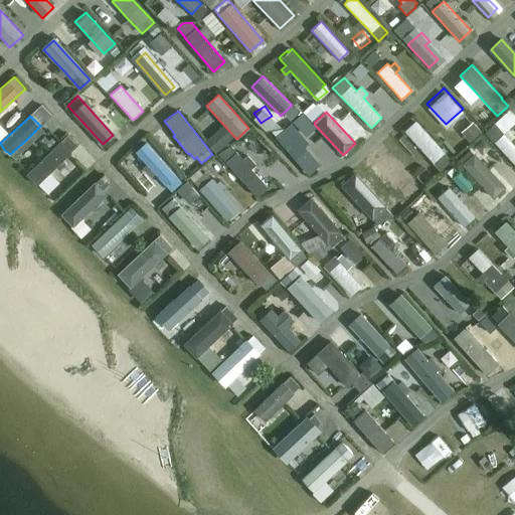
[(458,128),(467,139),(480,130),(471,118),(458,128)]
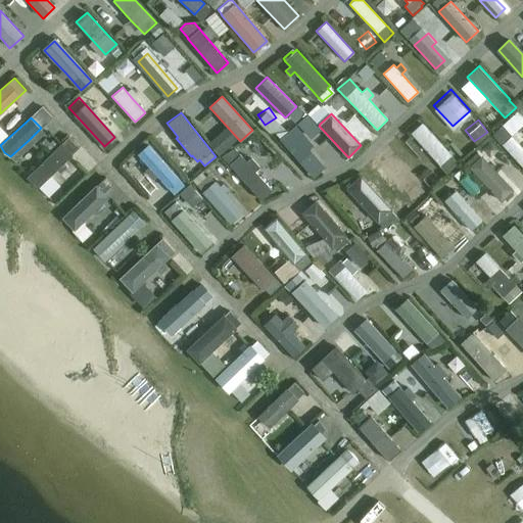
[(422,123),(411,133),(447,174),(459,162),(422,123)]
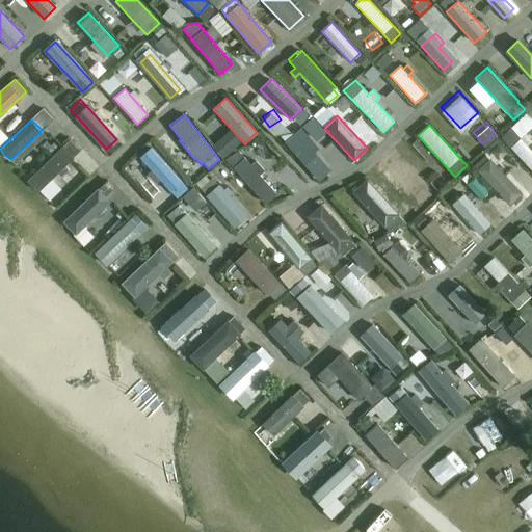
[(515,130),(505,139),(511,145),(521,136),(515,130)]
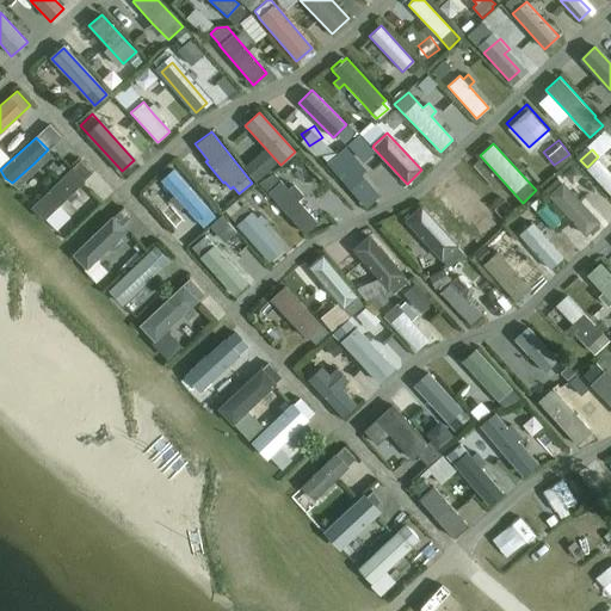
[(366,207),(378,196),(359,174),(365,170),(355,156),(349,161),(347,160),(335,171),(366,207)]
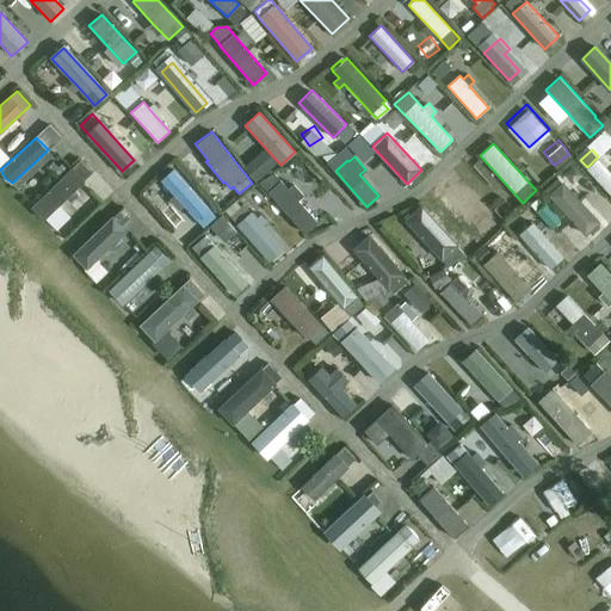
[(92,172),(80,159),(31,207),(43,220),(45,218),(60,205),(67,197),(74,191),(85,180),(84,180),(92,172)]
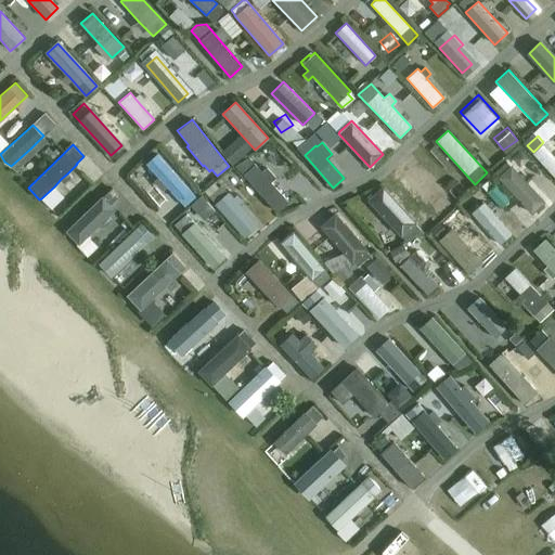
[(145,164),(157,177),(166,186),(184,206),(195,196),(157,153),(145,164)]
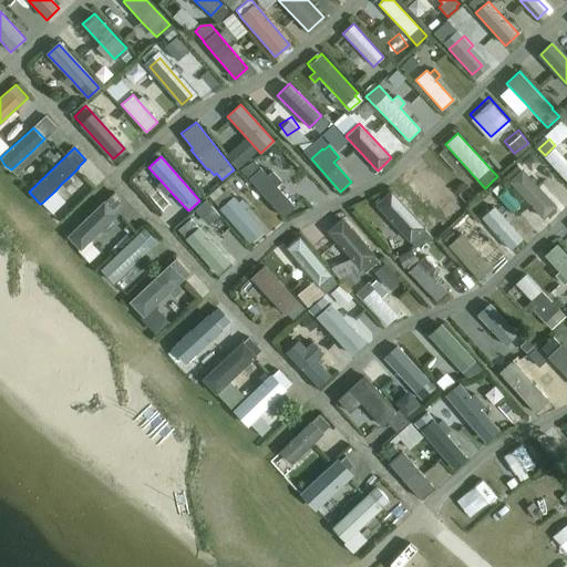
[(284,217),(295,206),(276,185),(281,181),(272,169),(267,175),(254,161),(240,168),(284,217)]
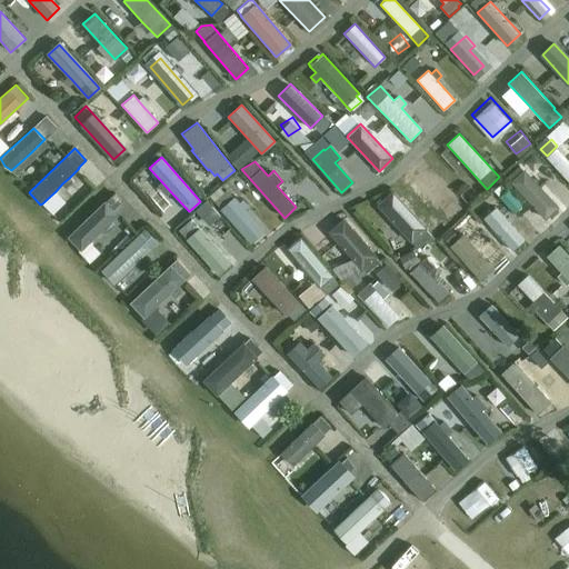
[(546,219),(558,207),(519,165),(507,176),(546,219)]
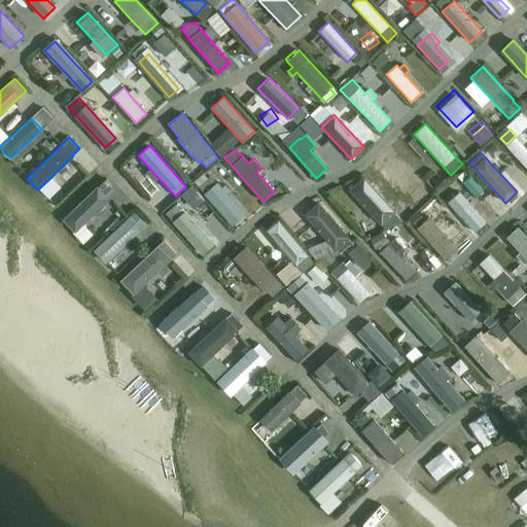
[(394,156),(386,165),(399,178),(394,182),(403,192),(409,188),(409,189),(418,181),(394,156)]
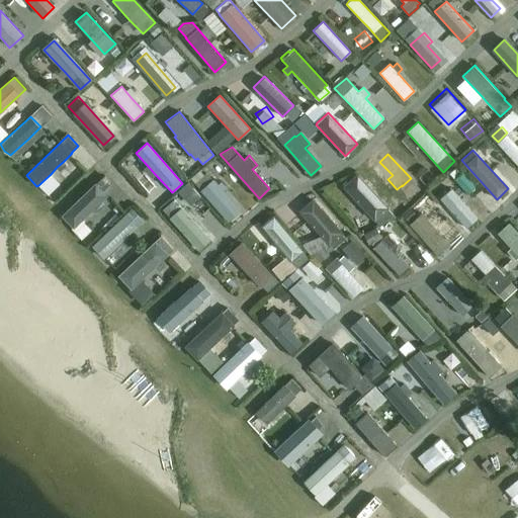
[(458,166),(449,174),(454,179),(463,171),(458,166)]
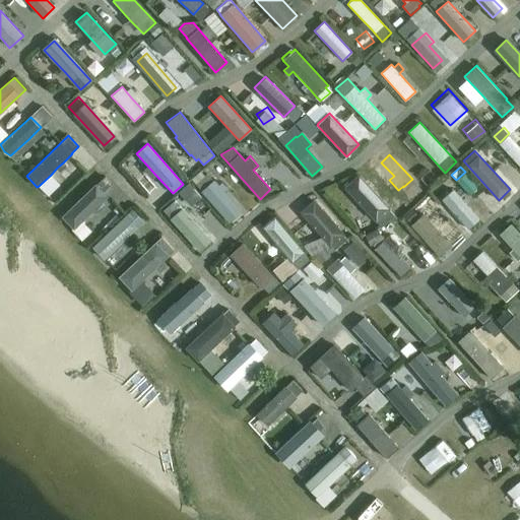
[(230,221),(242,210),(223,190),(218,185),(213,179),(213,180),(207,173),(195,184),(230,221)]
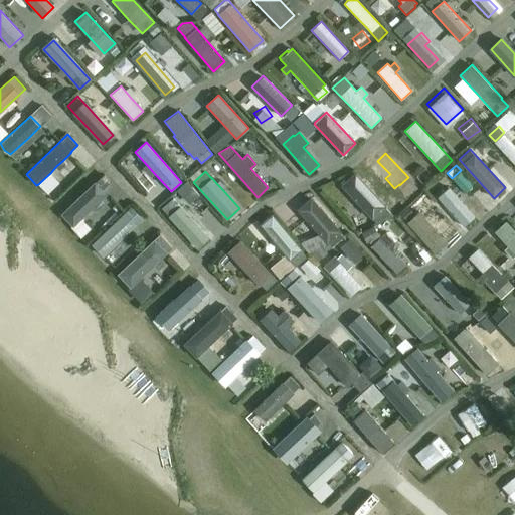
[(355,172),(341,185),(372,220),(373,219),(376,223),(393,216),(385,208),(386,207),(355,172)]
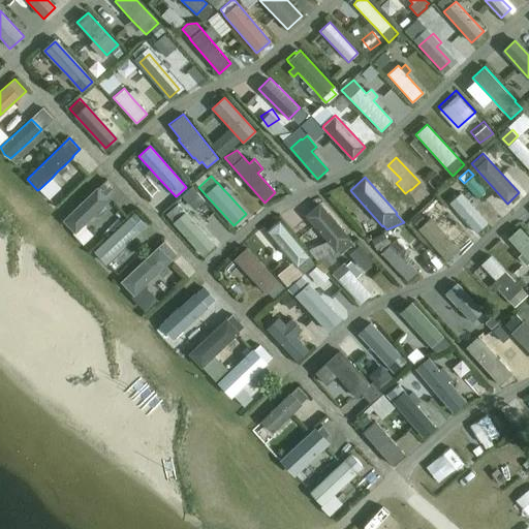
[(74,232),(95,213),(103,206),(110,199),(105,195),(115,186),(107,179),(98,188),(97,187),(62,220),(74,232)]
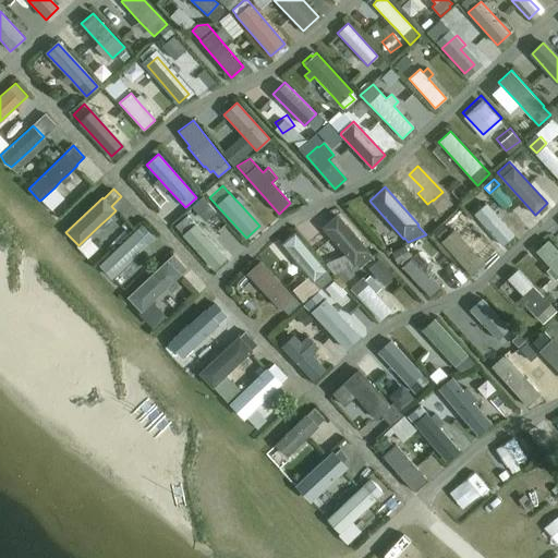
[(502,245),(514,234),(486,203),(474,214),(502,245)]
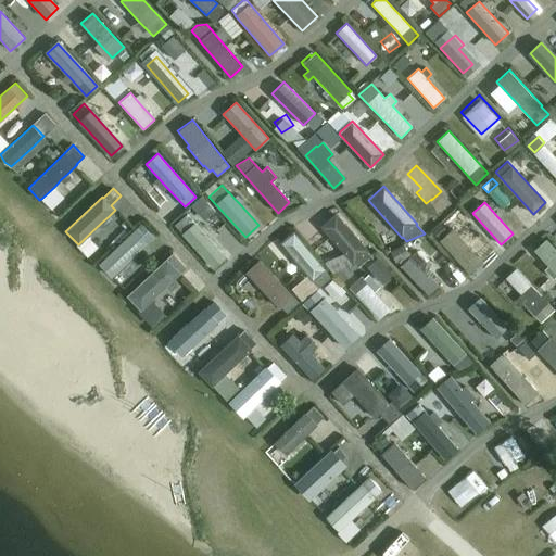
[(336,213),(320,226),(353,264),(354,264),(357,267),(371,255),(367,252),(369,251),(336,213)]
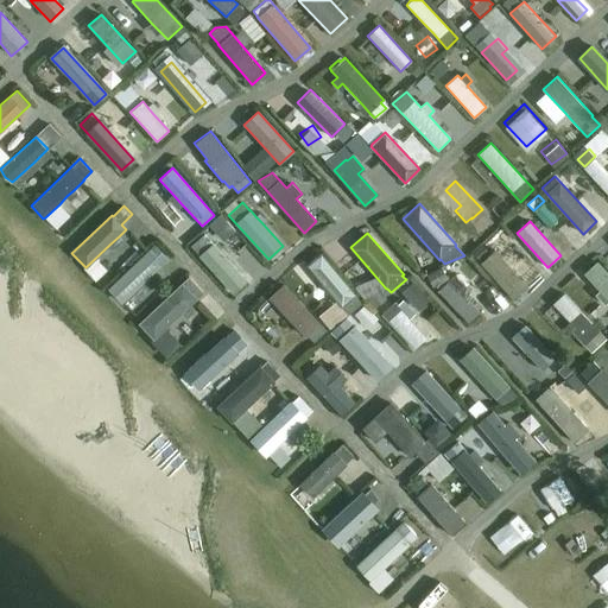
[(233,293),(247,282),(213,242),(198,254),(233,293)]
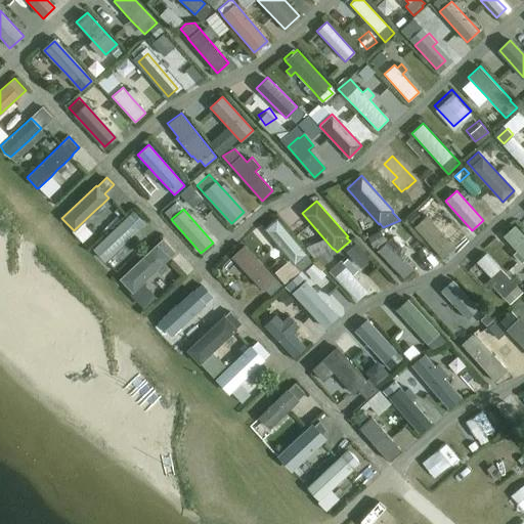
[(105,260),(145,223),(133,211),(94,249),(105,260)]
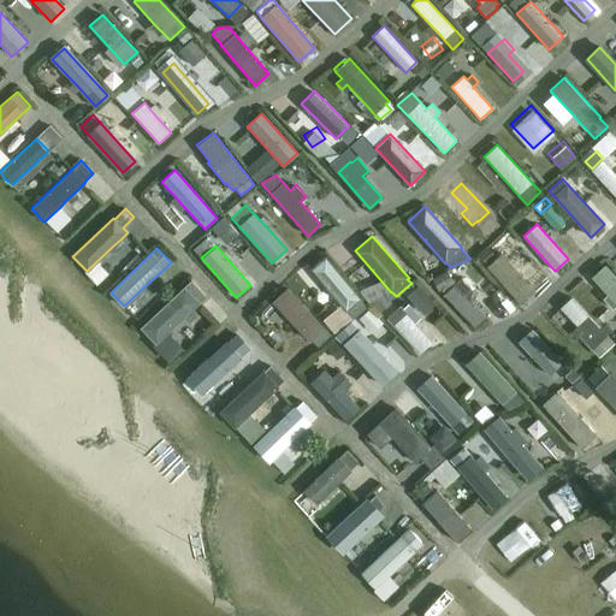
[(486,248),(478,255),(486,266),(495,258),(486,248)]
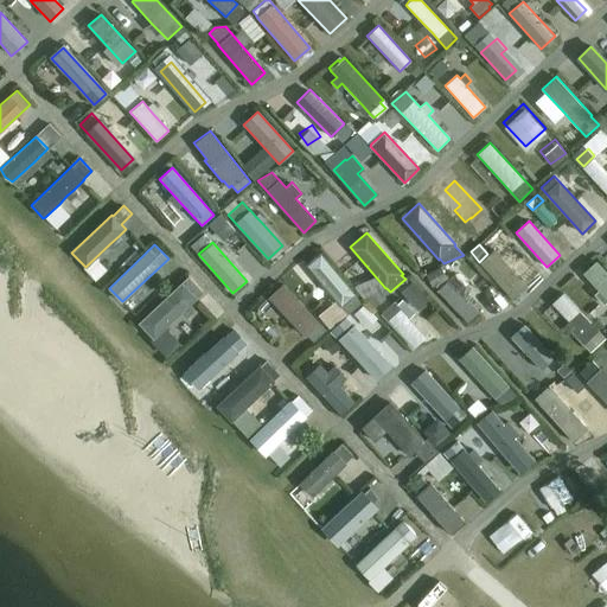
[(528,286),(494,249),(479,262),(512,299),(528,286)]
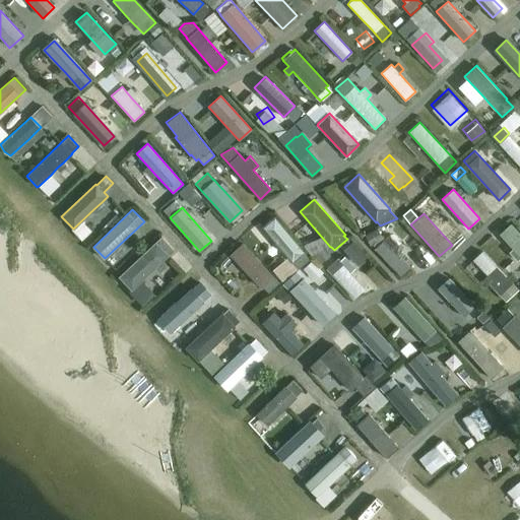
[(304,253),(274,215),(262,226),(293,263),(293,262),(298,268),(309,259),(304,253)]
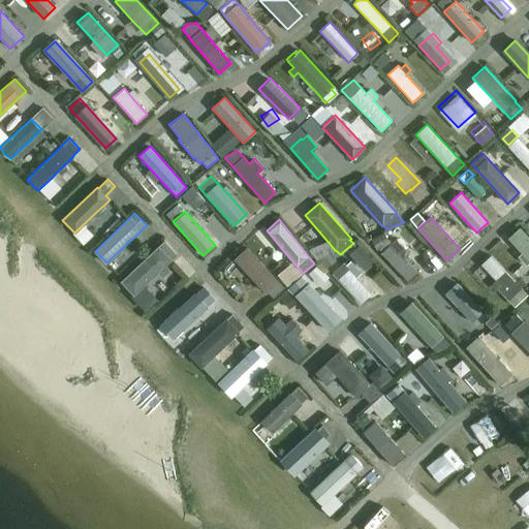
[(528,237),(520,227),(507,238),(522,253),(519,256),(526,265),(528,261),(528,237)]
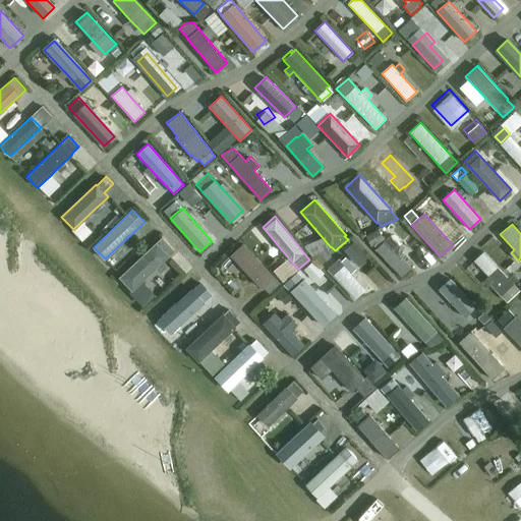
[(366,235),(371,245),(379,241),(373,232),(366,235)]
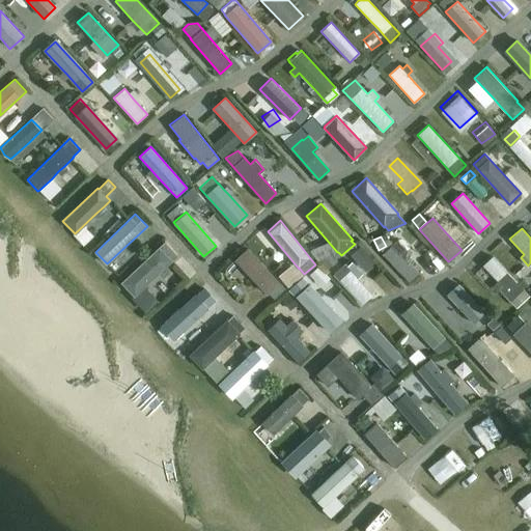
[(408,251),(396,240),(382,254),(411,283),(420,274),(402,255),(408,251)]
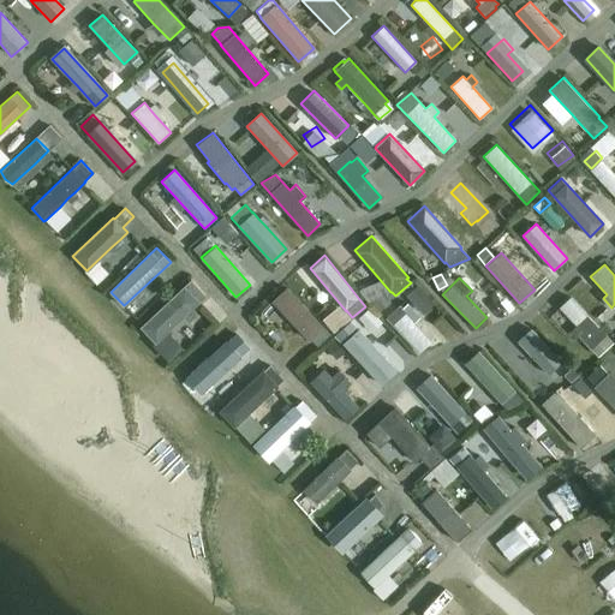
[(155,342),(183,317),(192,308),(207,296),(191,279),(141,327),(155,342)]
